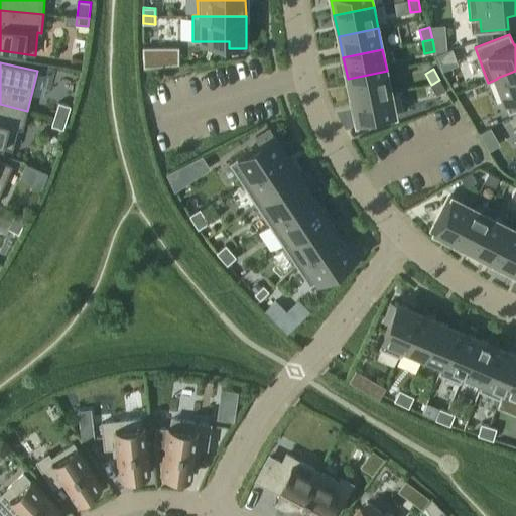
[(387,71),(348,79),(352,101),(391,93),(387,71)]
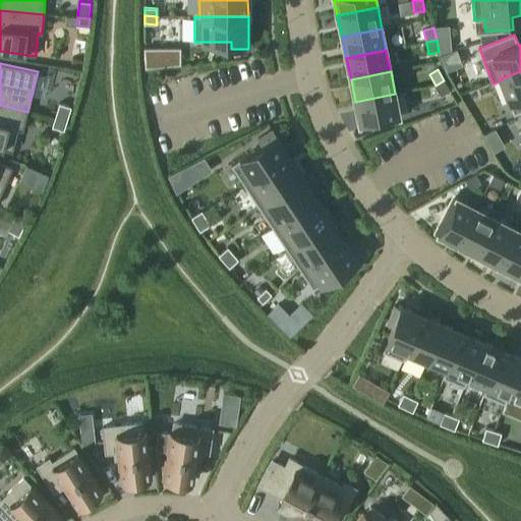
[(520,71),(502,78),(502,79),(515,113),(520,110),(520,71)]
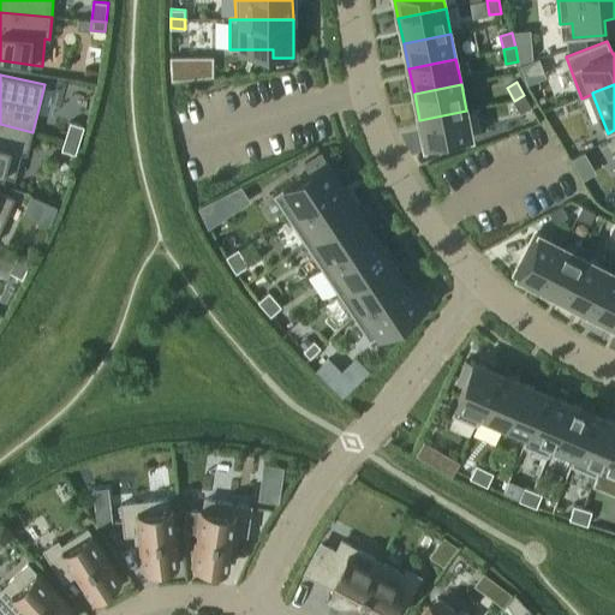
[(531,107),(524,95),(514,101),(521,113),(531,107)]
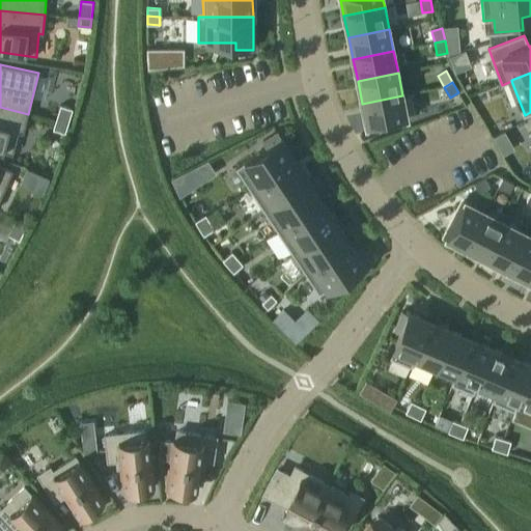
[(408,118),(402,95),(362,104),(366,127),(408,118)]
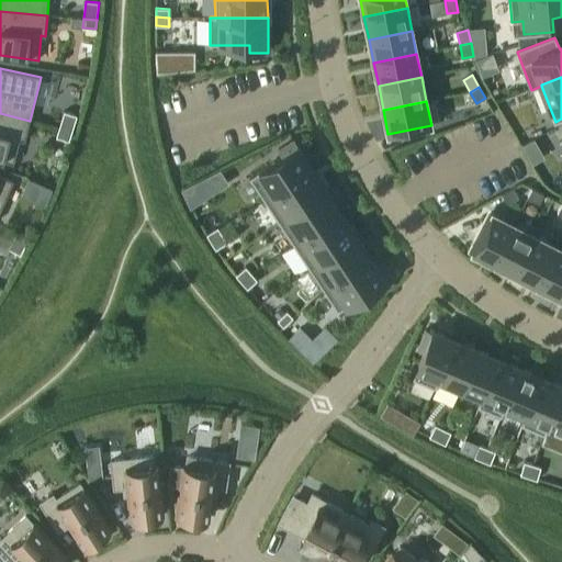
[(65,112),(59,128),(71,133),(77,115),(65,112)]
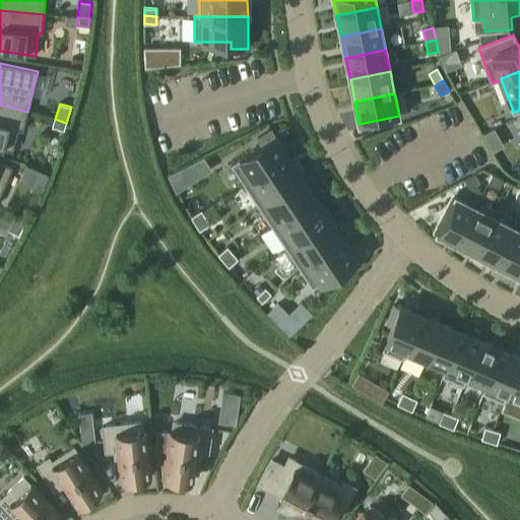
[(23,130),(27,112),(0,105),(0,147),(12,151),(18,129),(23,130)]
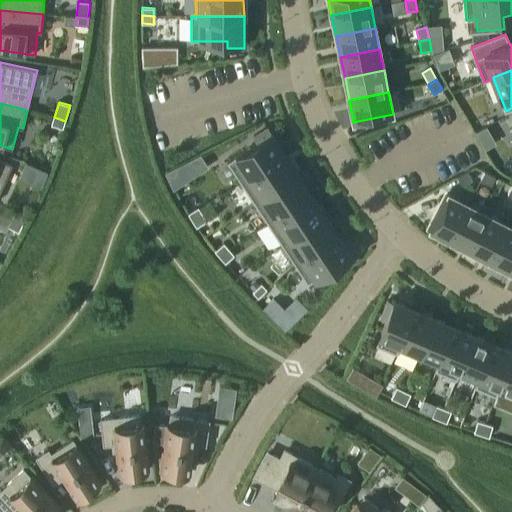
[(63,128),(65,121),(54,117),(51,125),(63,128)]
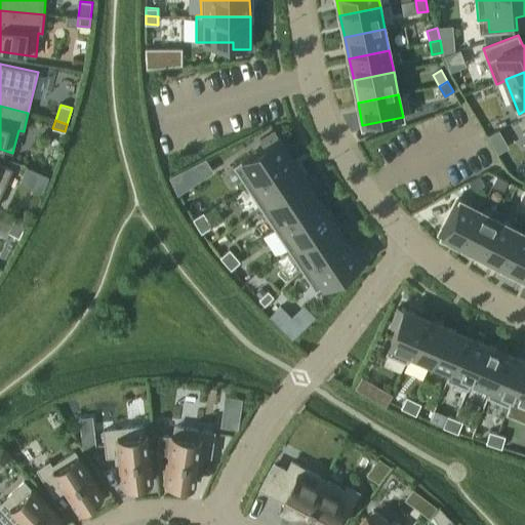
[(247,188),(292,158),(275,130),(260,139),(265,146),(233,166),(247,188)]
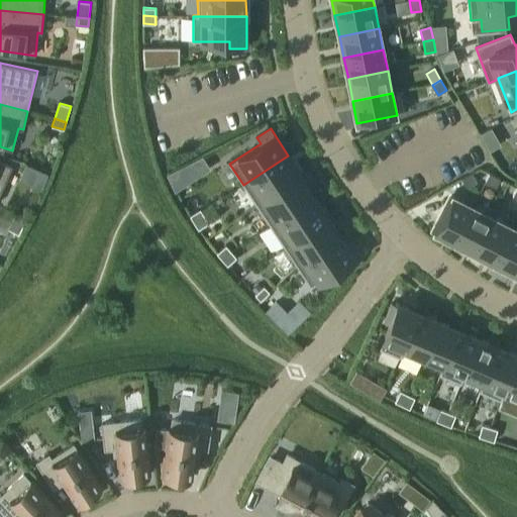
[(256,205),(302,176),(288,156),(243,185),(256,205)]
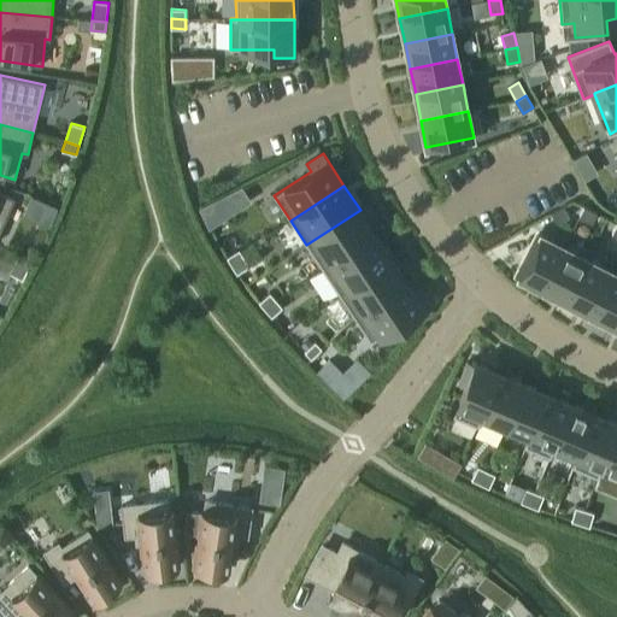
[(0,231),(16,198),(0,192),(0,231)]
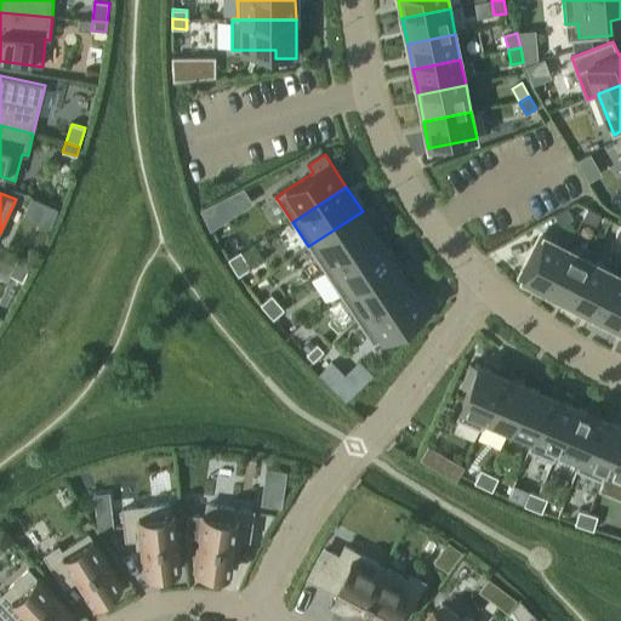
[(203,210),(211,228),(237,212),(228,197),(203,210)]
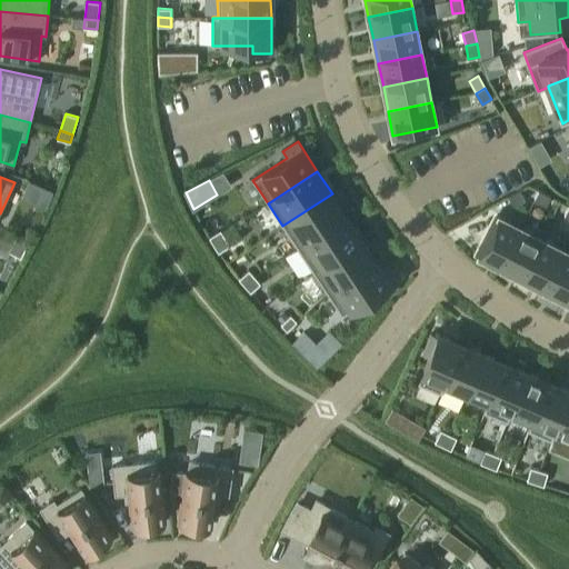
[(509,197),(513,207),(526,200),(520,191),(509,197)]
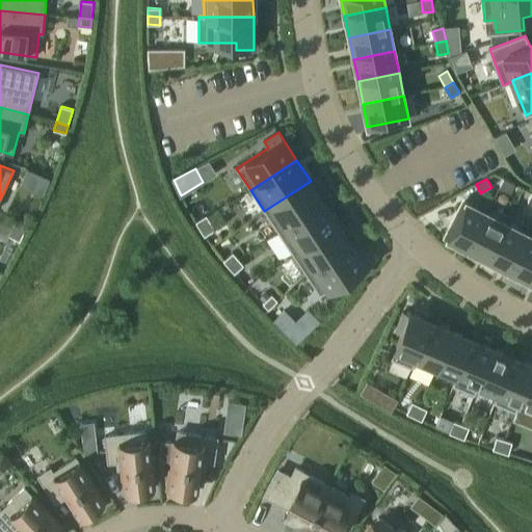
[(510,193),(515,184),(504,179),(499,188),(510,193)]
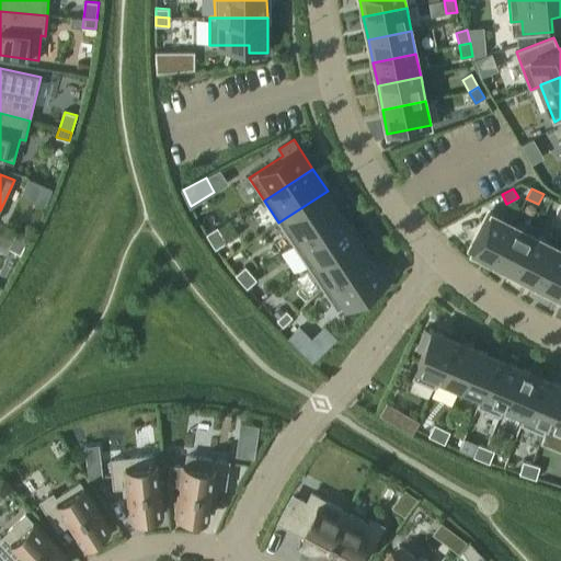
[(294,244),(342,213),(328,191),(278,222),(279,222),(294,244)]
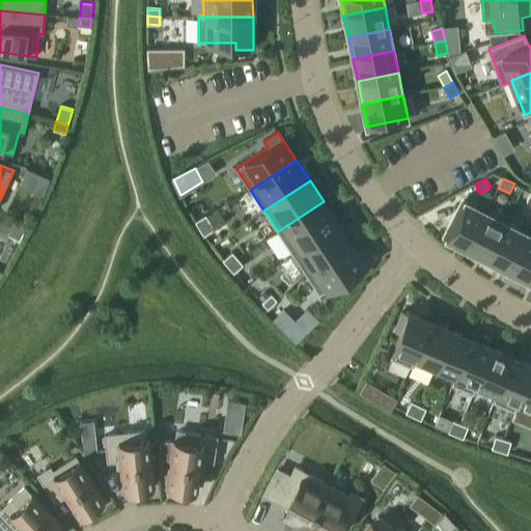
[(467,248),(485,212),(465,200),(446,238),(467,248)]
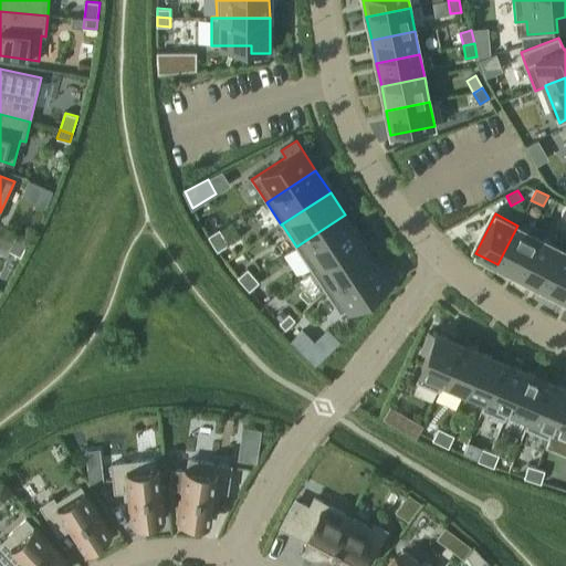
[(311,269),(359,237),(345,215),(296,247),(311,269)]
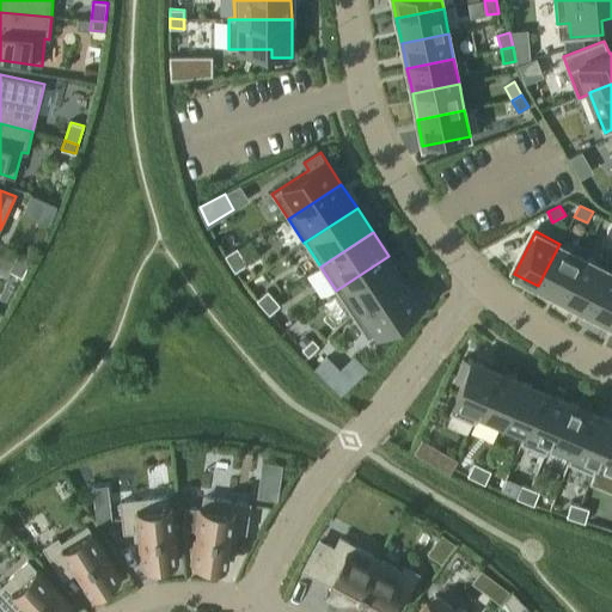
[(561,298),(583,256),(560,244),(538,286),(561,298)]
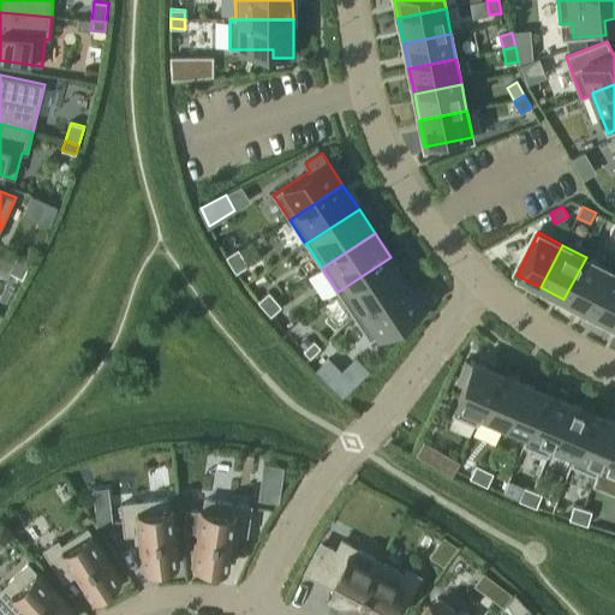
[(244,257),(238,249),(226,256),(231,264),(244,257)]
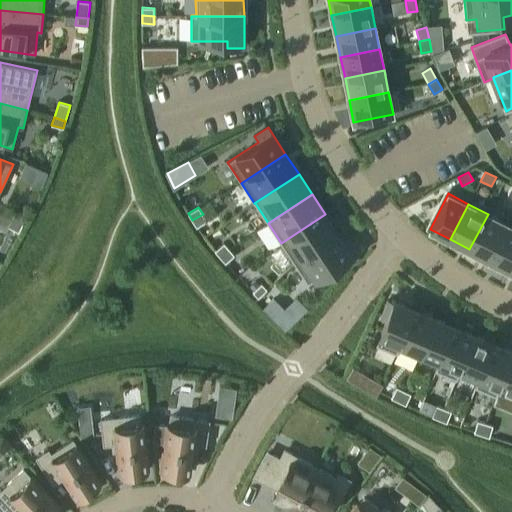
[(15,212),(8,226),(19,232),(26,217),(15,212)]
